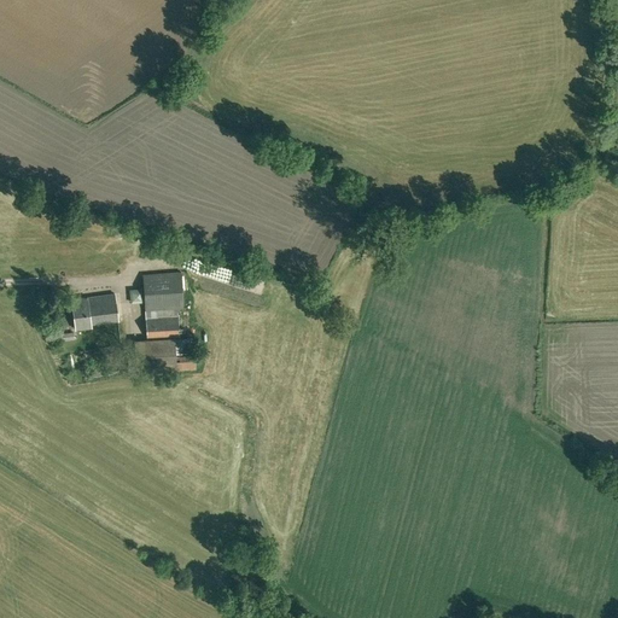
[(181,272),(143,274),(146,319),(179,316),(179,308),(184,308),(181,272)]
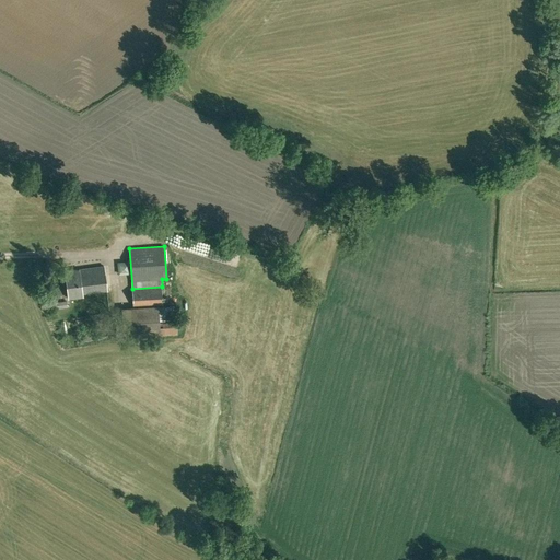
[(83,295),(107,292),(104,266),(65,271),(68,299),(83,296),(83,295)]
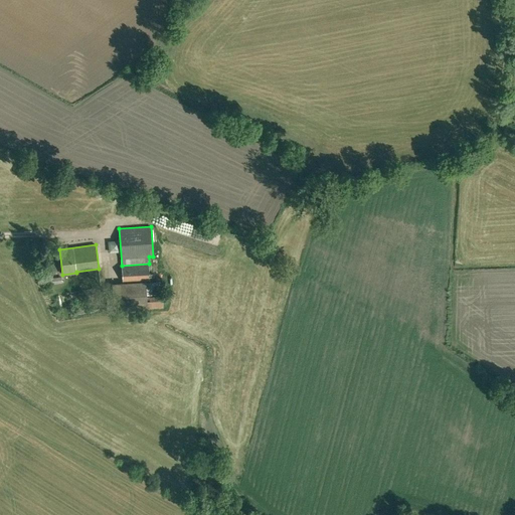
[(149,264),(122,266),(123,283),(146,282),(150,281),(149,264)]
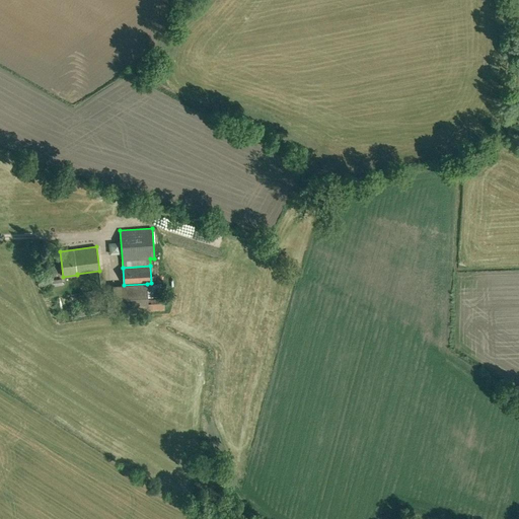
[(148,299),(147,284),(113,285),(115,314),(164,310),(163,299),(148,299)]
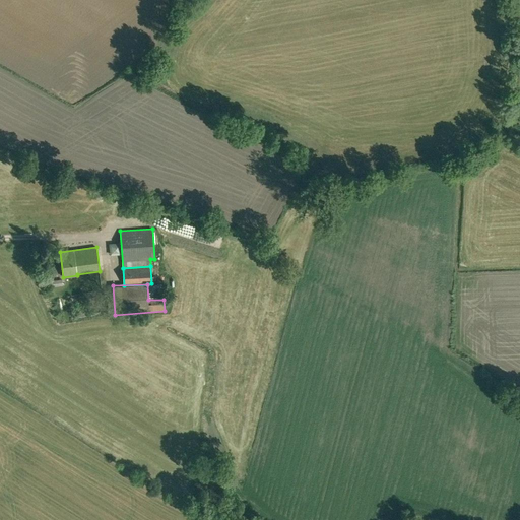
[(153,299),(161,297),(158,284),(150,286),(153,299)]
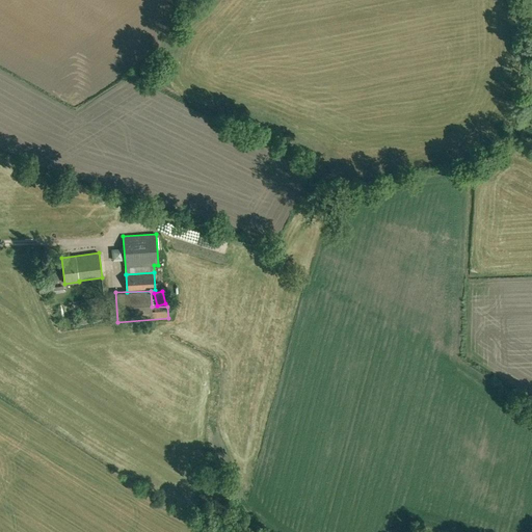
All buildings are outlined.
